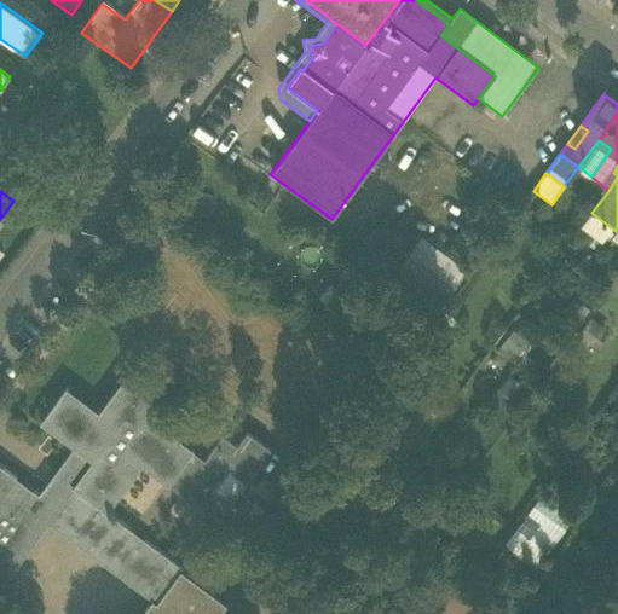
[(611,227),(591,213),(581,229),(600,243),(611,227)]
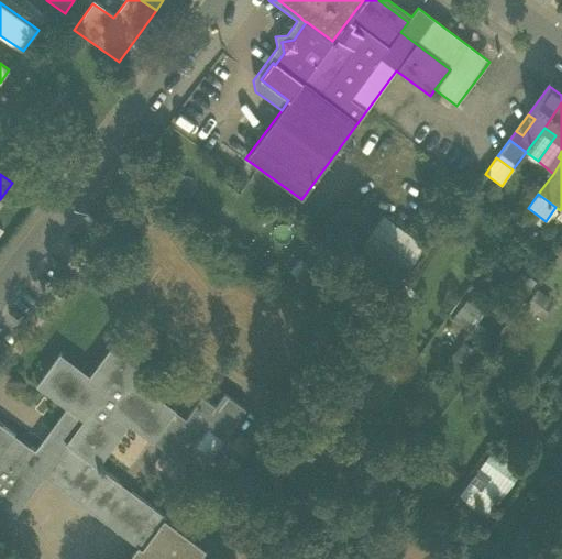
[(425,250),(382,218),(350,263),(392,294),(425,250)]
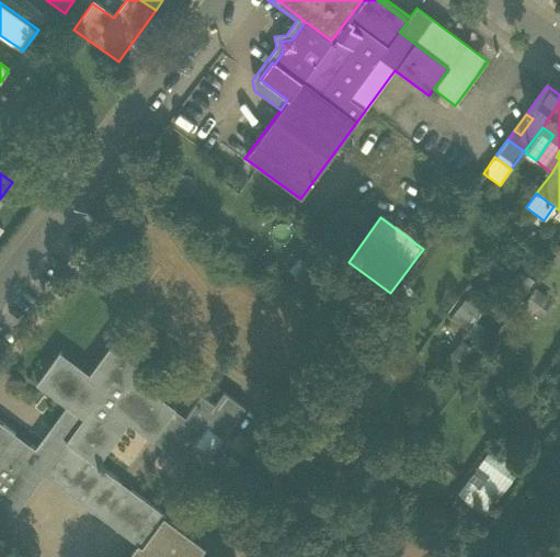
[(551,303),(534,291),(523,305),(540,318),(551,303)]
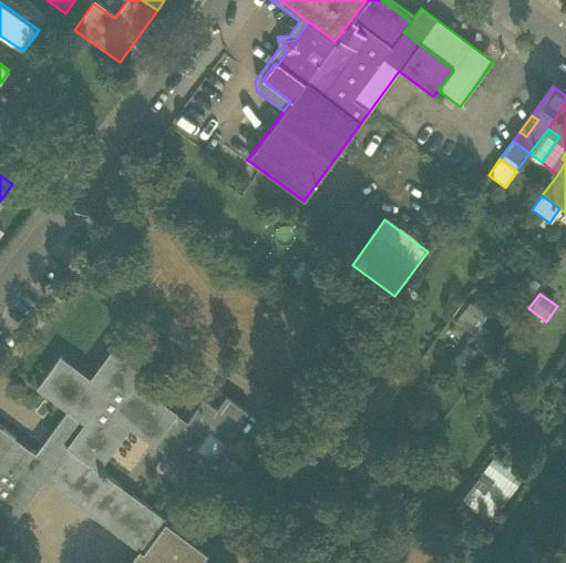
[(470,306),(455,325),(472,338),(486,318),(470,306)]
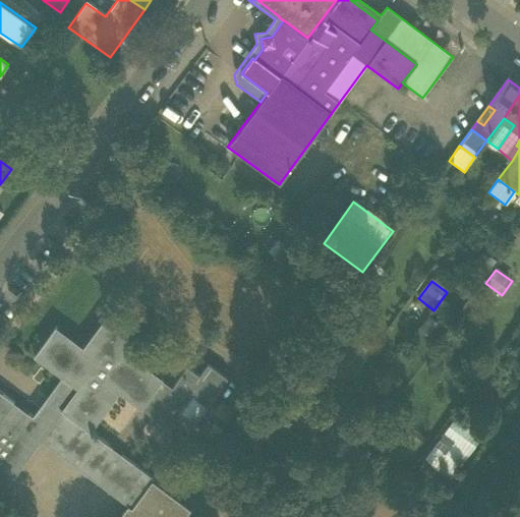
[(34,358),(61,379),(71,387),(76,391),(62,410),(60,412),(95,438),(96,438),(97,436),(91,432),(119,394),(140,410),(162,382),(124,353),(139,334),(110,312),(82,349),(55,329),(34,358)]
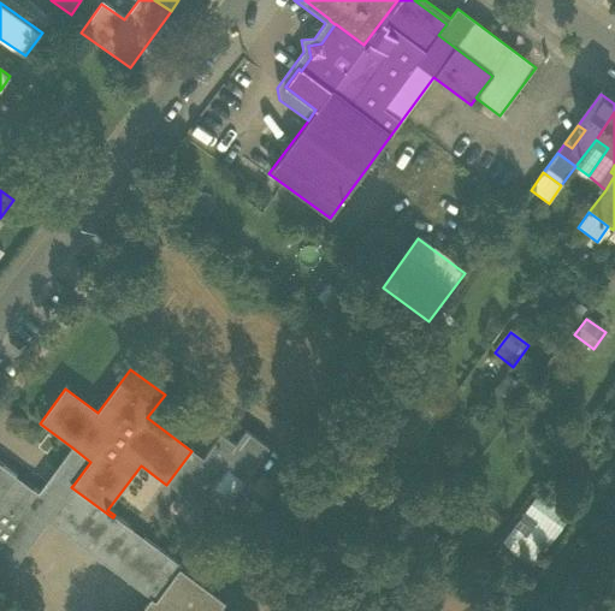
[(519,386),(506,377),(492,393),(507,403),(519,386)]
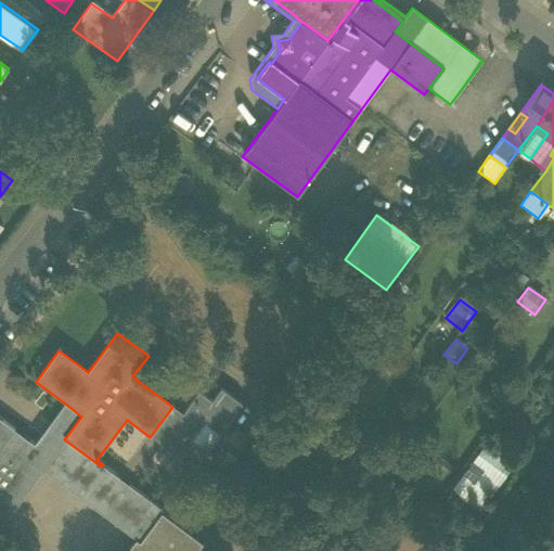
[(211,404),(232,418),(241,406),(221,391),(211,404)]
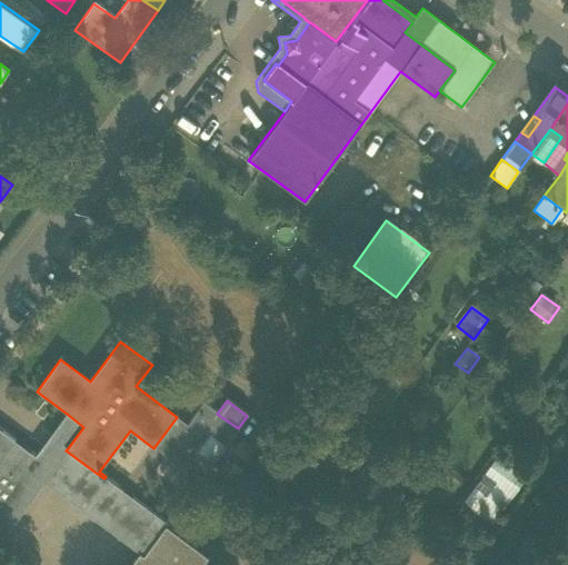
[(165,457),(198,483),(210,466),(195,454),(209,434),(225,446),(238,428),(217,414),(203,404),(188,425),(165,457)]
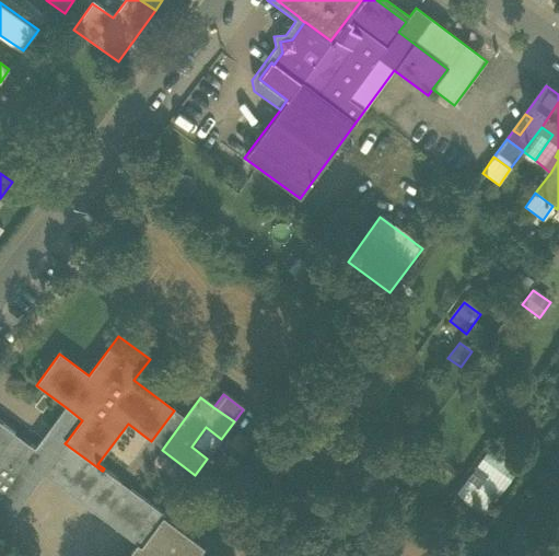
[(49,466),(85,494),(102,471),(65,443),(67,441),(61,438),(77,416),(66,407),(35,450),(35,451),(19,473),(35,485),(49,466)]
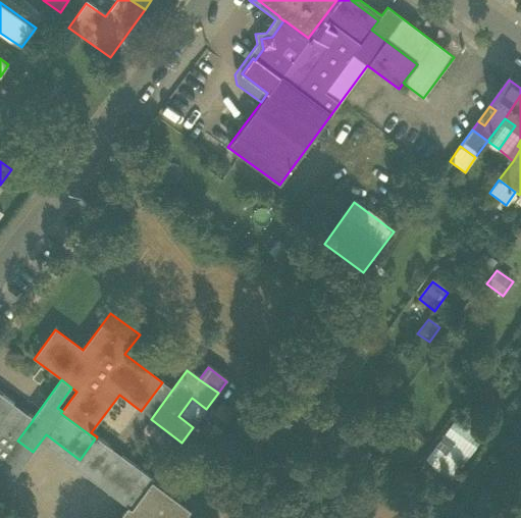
[(141,411),(151,419),(172,390),(162,382),(141,411)]
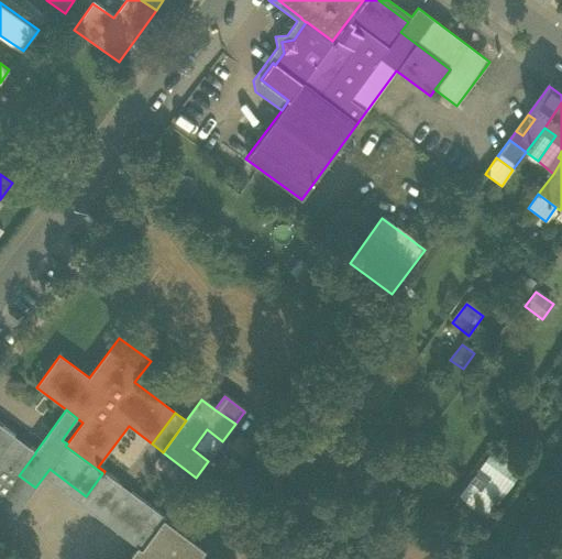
[(0,501),(19,475),(35,453),(35,452),(0,427),(0,501)]
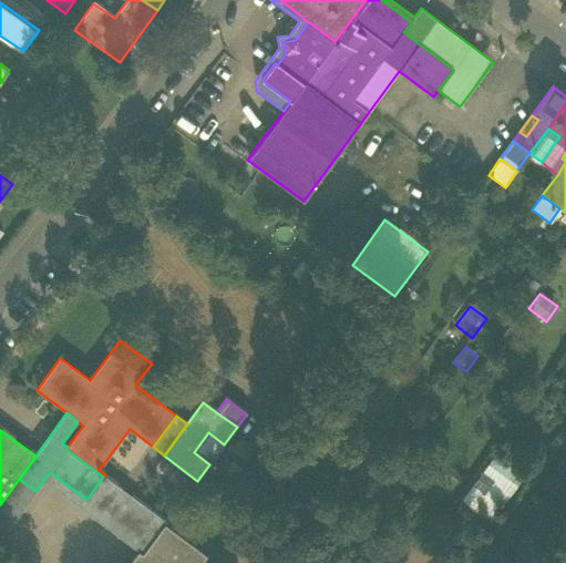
[(525,478),(495,457),(460,504),(490,525),(525,478)]
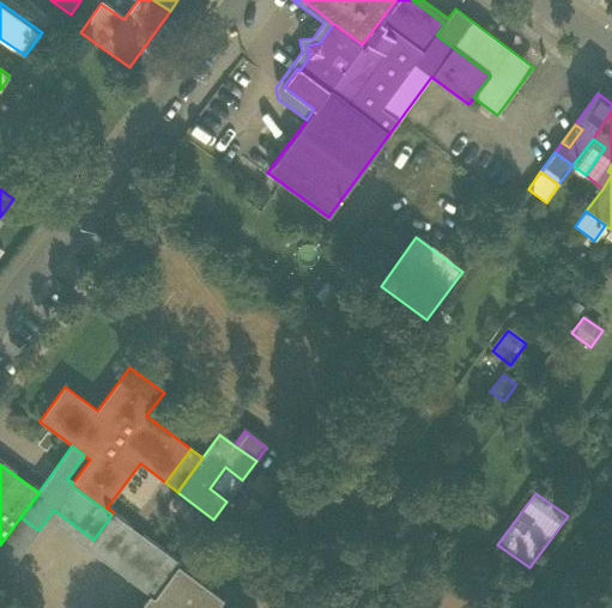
[(143,537),(132,528),(113,554),(94,540),(54,510),(38,530),(20,517),(0,545),(0,584),(48,521),(150,596),(153,599),(161,589),(125,563),(143,537)]
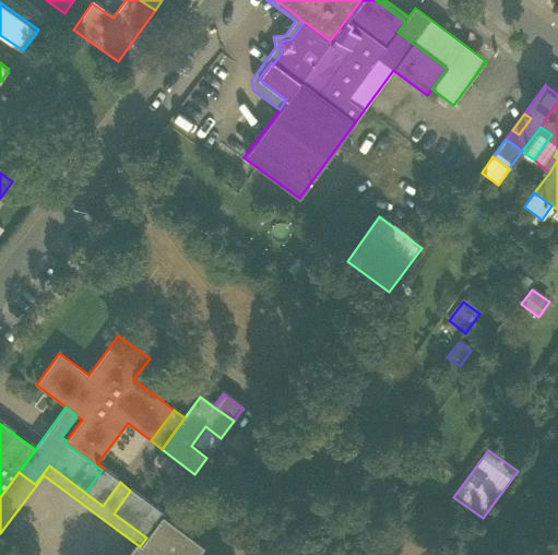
[(103,470),(102,470),(85,493),(103,506),(120,482),(103,470)]
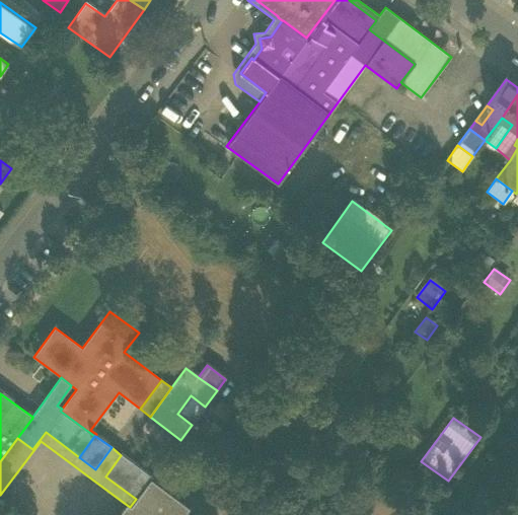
[(105,476),(136,499),(137,500),(150,481),(152,479),(121,455),(105,476)]
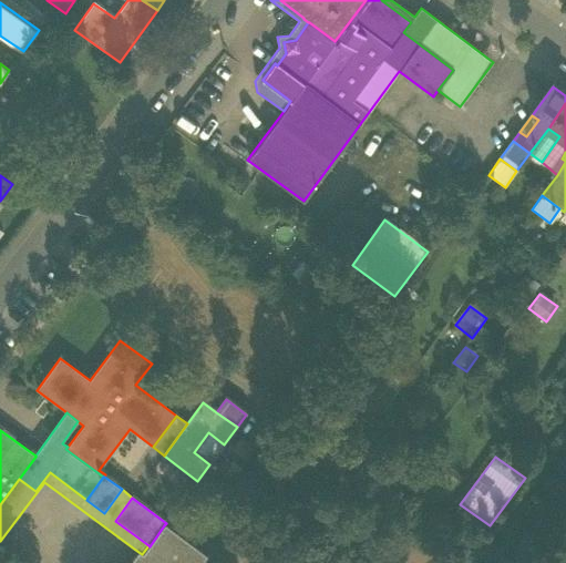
[(202,562),(206,556),(164,525),(150,546),(148,545),(142,554),(139,552),(131,562),(202,562)]
